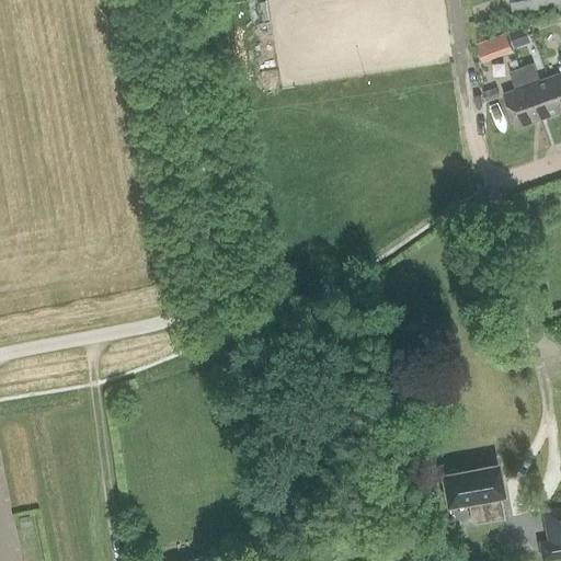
[(558,8),(559,14),(560,13),(560,0),(510,0),(512,14),(558,8)]
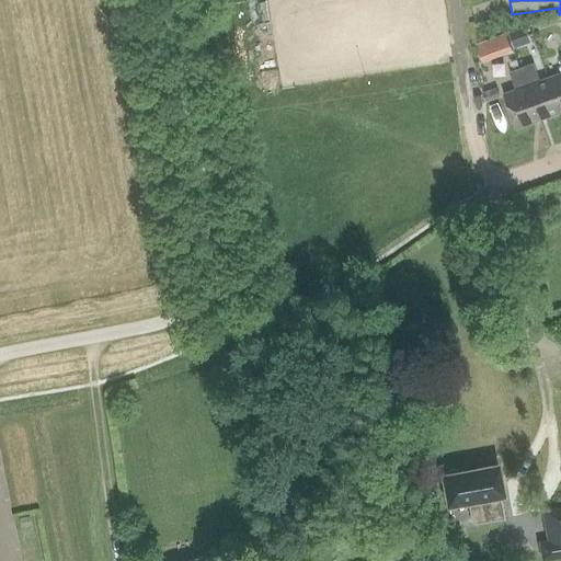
[(511,30),(480,42),(488,61),(518,49),(511,30)]
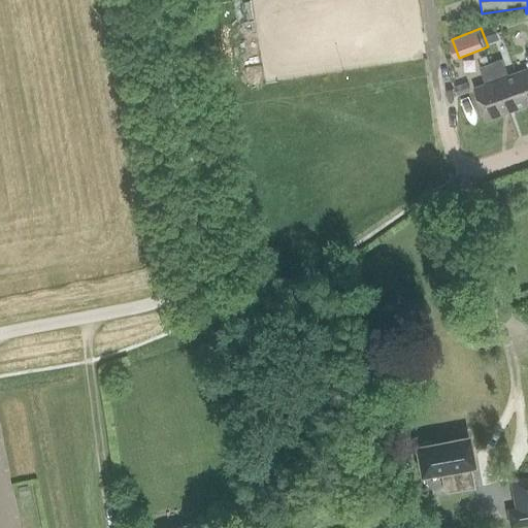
[(527,108),(527,56),(526,57),(527,62),(527,68),(515,73),(527,106),(527,108)]
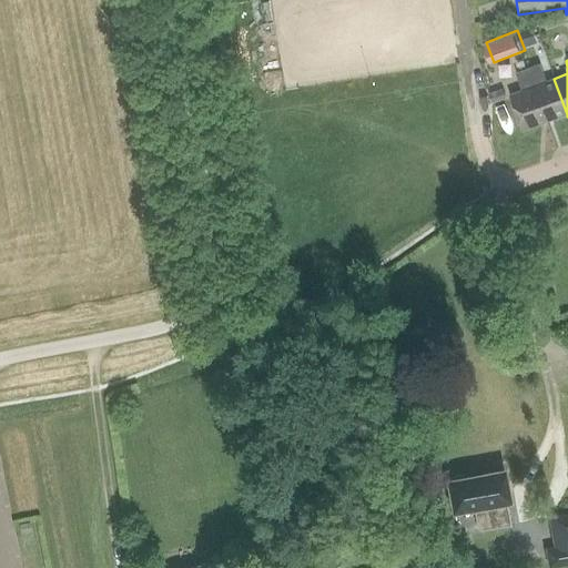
[(539,64),(527,69),(546,122),(567,114),(554,79),(546,82),(539,64)]
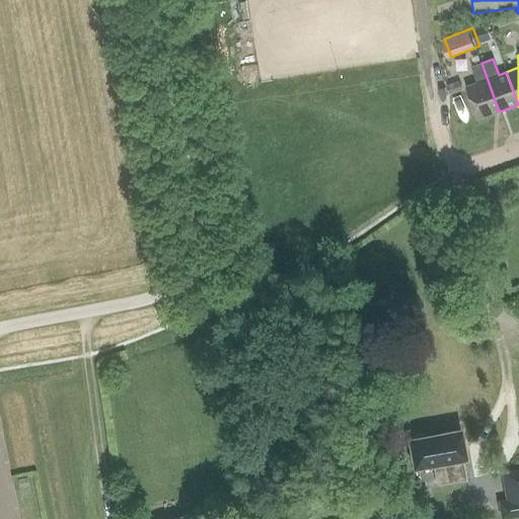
[(499,112),(482,63),(470,67),(476,83),(465,87),(476,120),(499,112)]
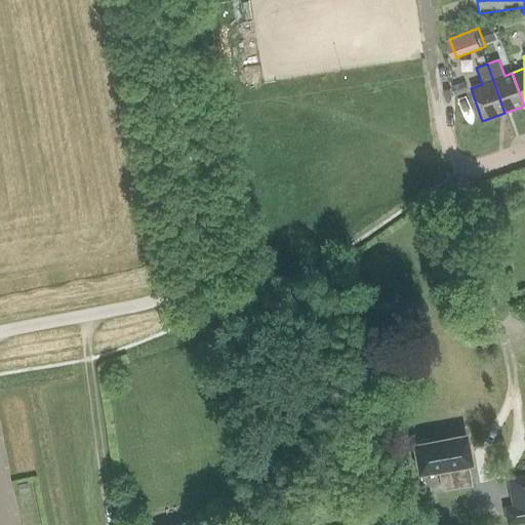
[(463,82),(451,87),(453,95),(467,90),(463,82)]
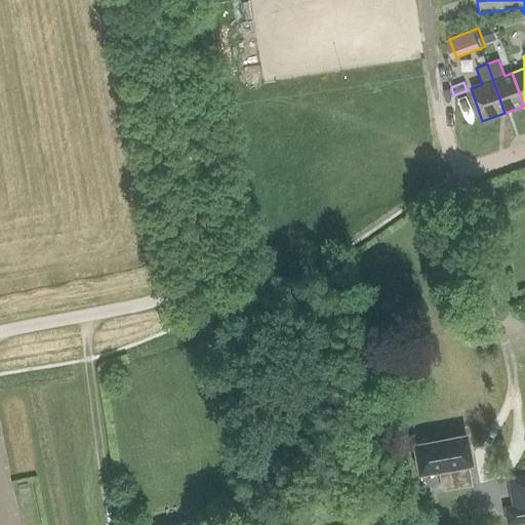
[(418,473),(438,470),(440,487),(442,489),(470,484),(467,465),(470,463),(465,436),(413,445),(418,473)]
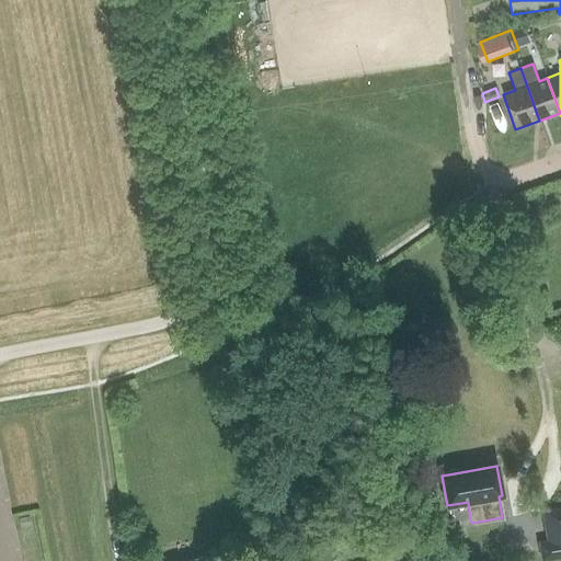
[(541,560),(545,560),(560,558),(560,506),(541,511),(547,540),(538,541),(541,560)]
